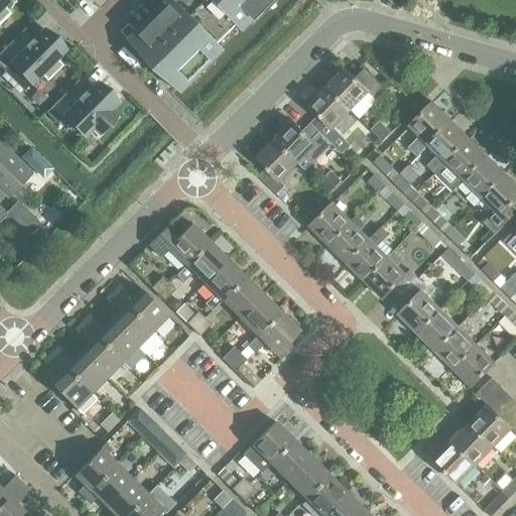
[(7,0),(0,0),(0,21),(10,12),(3,5),(7,0)]
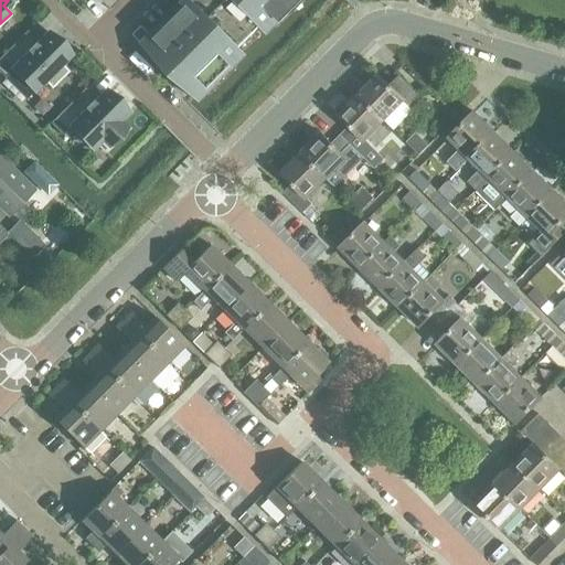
[(193,99),(291,0),(198,0),(193,6),(191,3),(145,51),(193,99)]
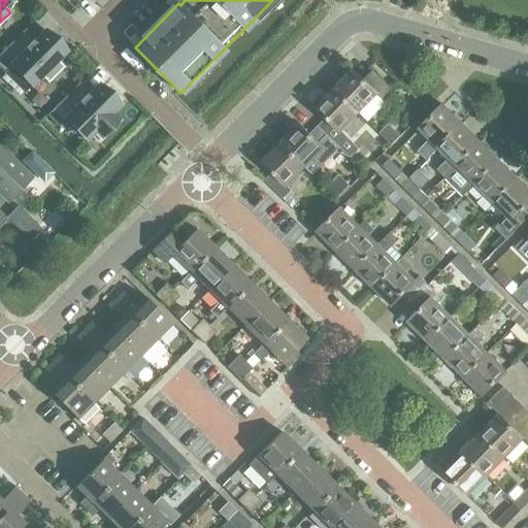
[(133,43),(141,35),(130,24),(122,32),(133,43)]
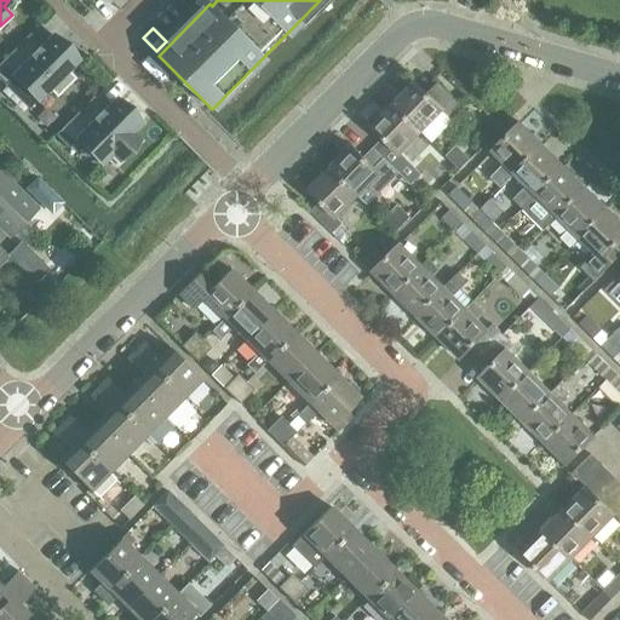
[(0,79),(5,85),(13,76),(36,99),(49,89),(57,97),(75,78),(67,69),(78,58),(58,39),(46,51),(40,44),(29,33),(0,62),(0,79)]
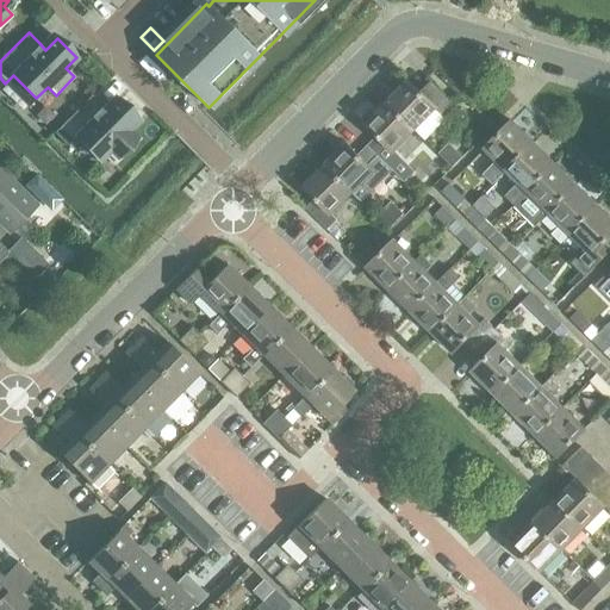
[(385,101),(414,128),(435,105),(441,111),(450,101),(429,80),(421,89),(409,78),(385,101)]
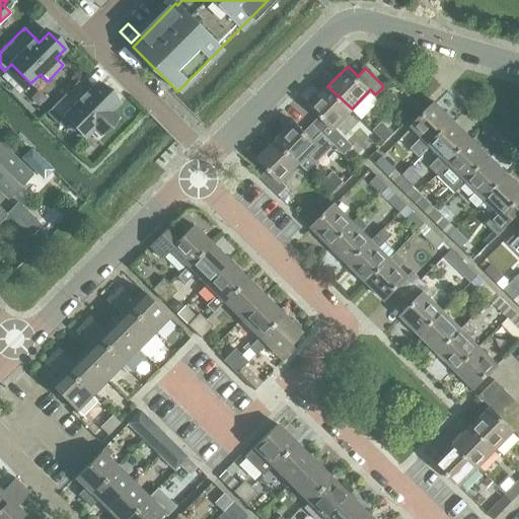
[(119,101),(102,85),(92,95),(86,89),(78,98),(69,89),(46,113),(57,124),(64,117),(84,136),(93,127),(100,134),(116,119),(108,112),(119,101)]
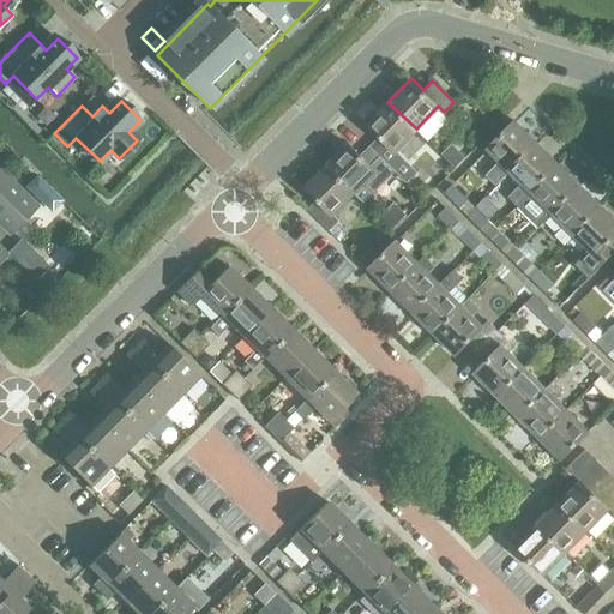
[(393,167),(391,168),(395,172),(407,184),(419,172),(396,149),(416,128),(387,102),(367,122),(379,134),(369,144),(393,167)]
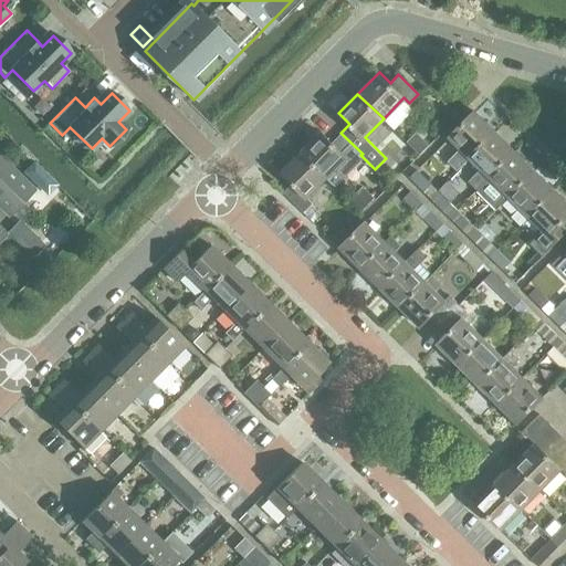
[(449,136),(461,147),(447,161),(457,171),(471,157),(470,156),(495,130),(475,111),(449,136)]
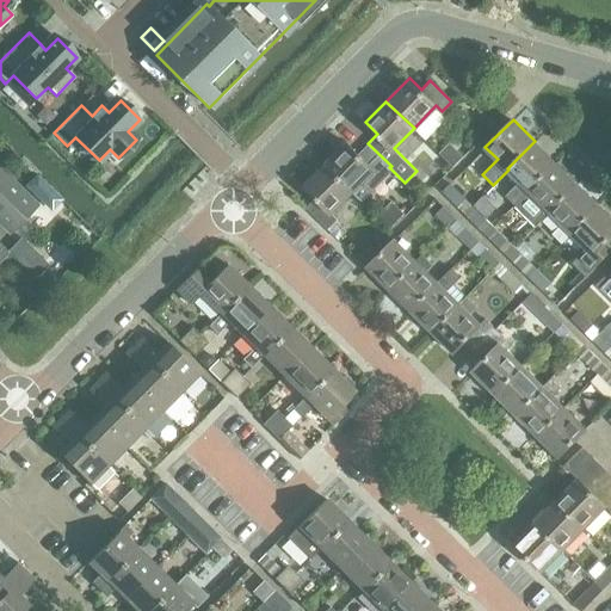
[(352,190),(351,192),(362,202),(393,171),(389,167),(392,166),(368,143),(358,153),(345,141),(323,164),(352,190)]
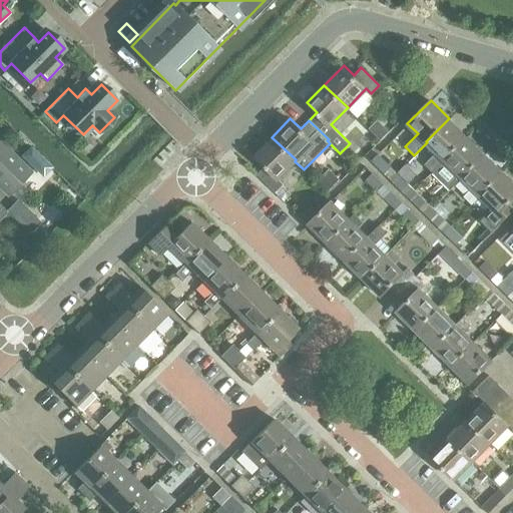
[(436,152),(424,164),(431,171),(466,135),(449,118),(426,141),(427,142),(436,152)]
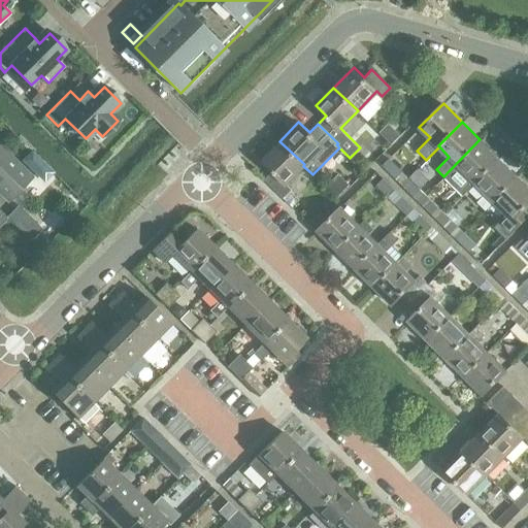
[(389,124),(380,133),(391,145),(400,136),(389,124)]
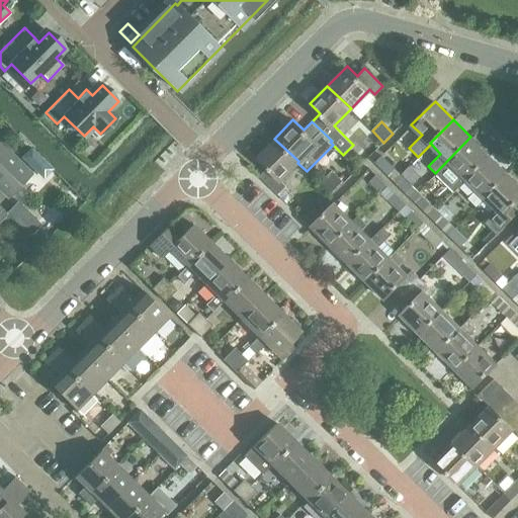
[(470,137),(435,173),(436,174),(436,177),(453,193),(466,180),(465,178),(489,155),(470,137)]
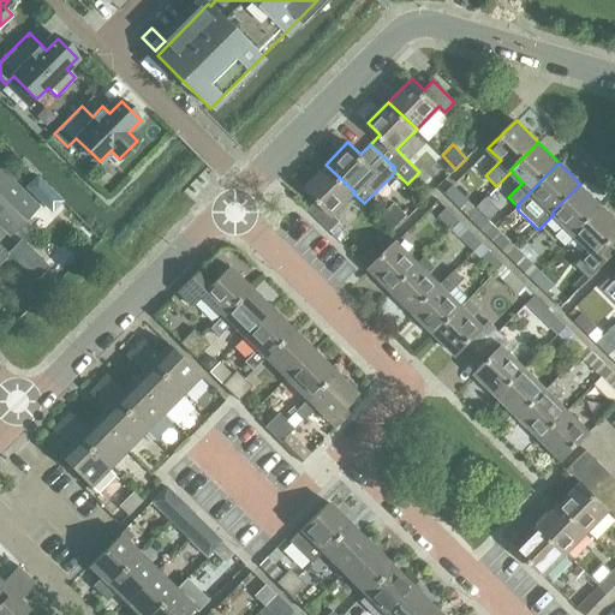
[(333,214),(353,193),(354,191),(326,165),(304,186),(316,198),(305,210),(340,243),(350,232),(338,221),(339,219),(333,214)]
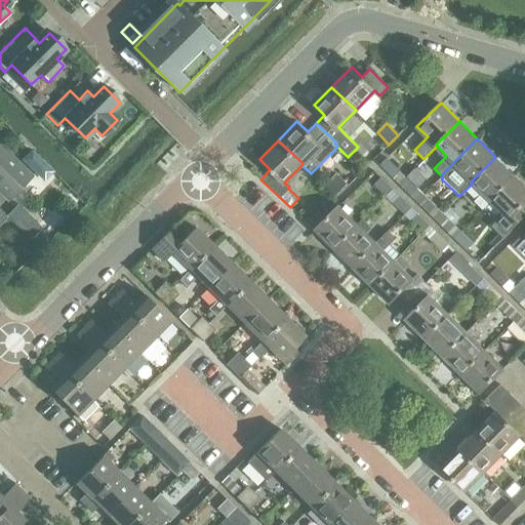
[(0,191),(8,200),(31,177),(0,146),(0,191)]
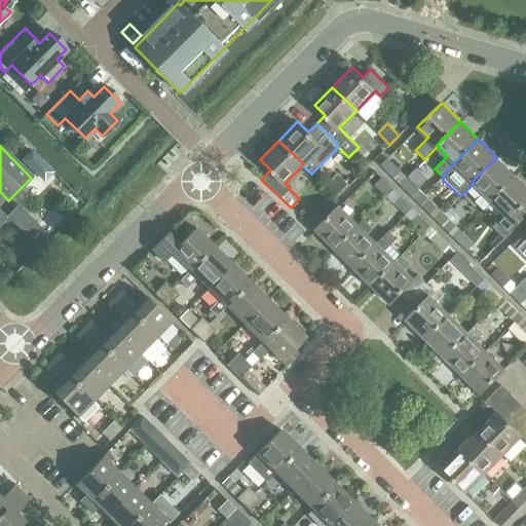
[(492,199),(516,176),(496,157),(473,181),(474,183),(484,193),(475,201),(484,211),(493,201),(492,199)]
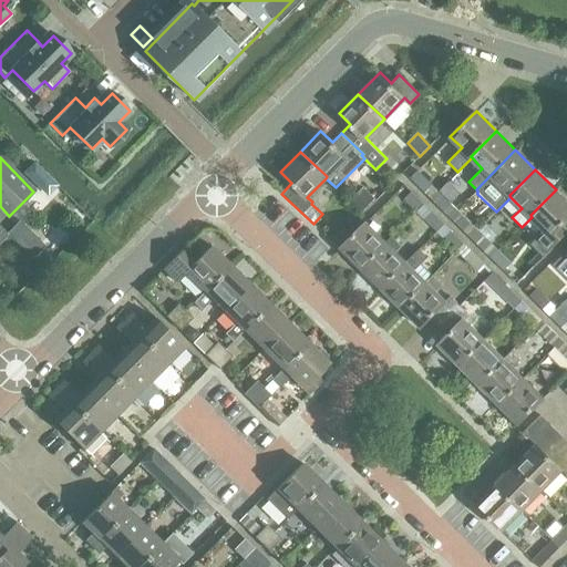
[(430,198),(437,191),(418,172),(410,178),(430,198)]
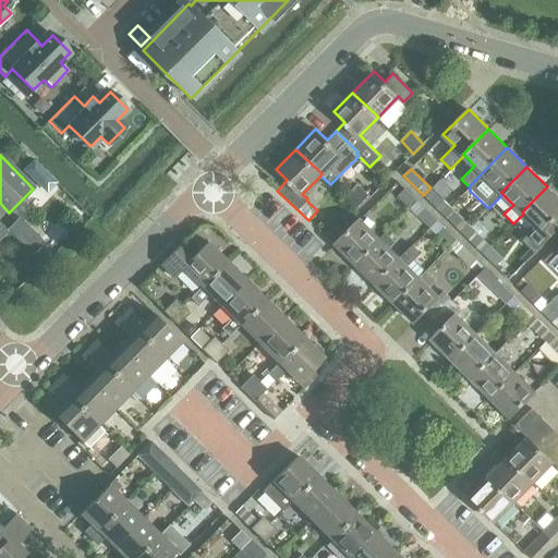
[(355,206),(368,192),(356,181),(343,194),(355,206)]
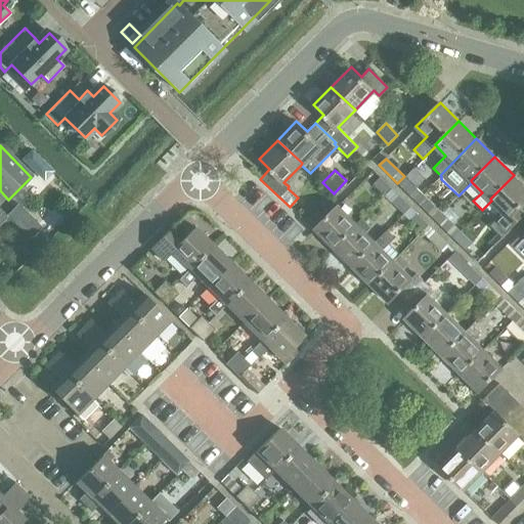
[(490,199),(491,201),(504,213),(490,225),(503,237),(523,215),(523,202),(523,201),(523,185),(514,175),(490,199)]
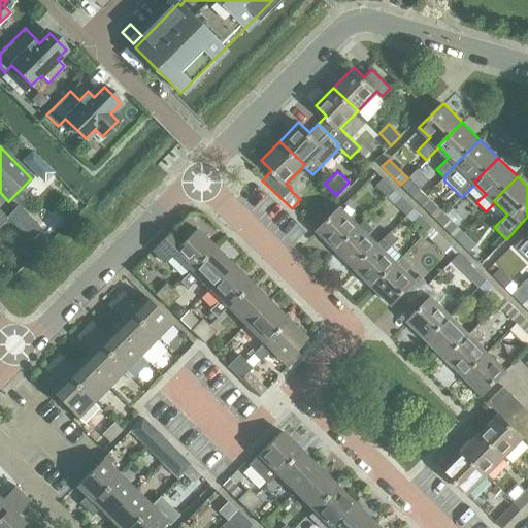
[(419,202),(425,195),(407,177),(400,185),(419,202)]
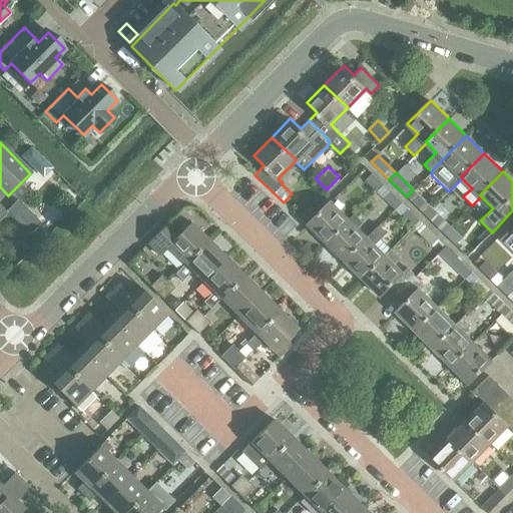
[(366,180),(377,191),(384,184),(372,173),(366,180)]
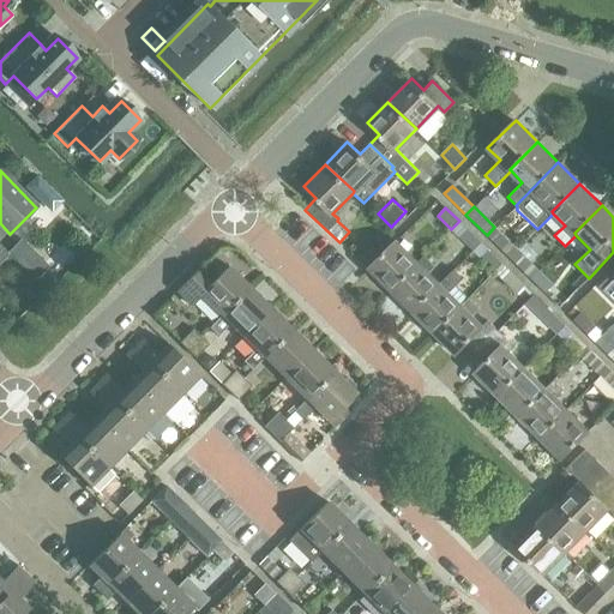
[(474,251),(481,244),(465,227),(457,235),(474,251)]
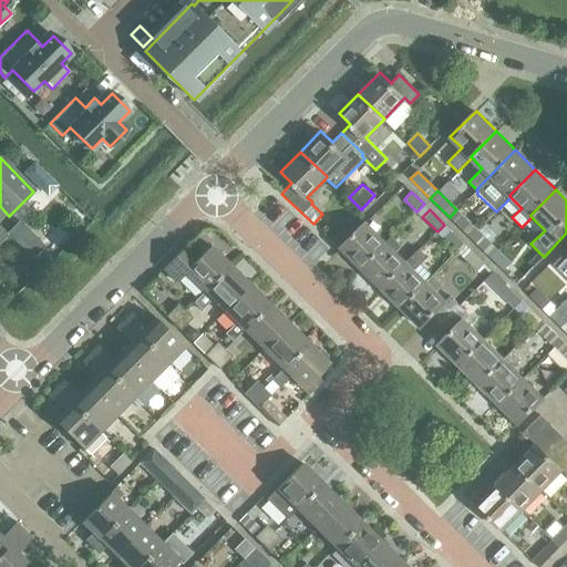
[(470,237),(476,229),(456,209),(450,217),(470,237)]
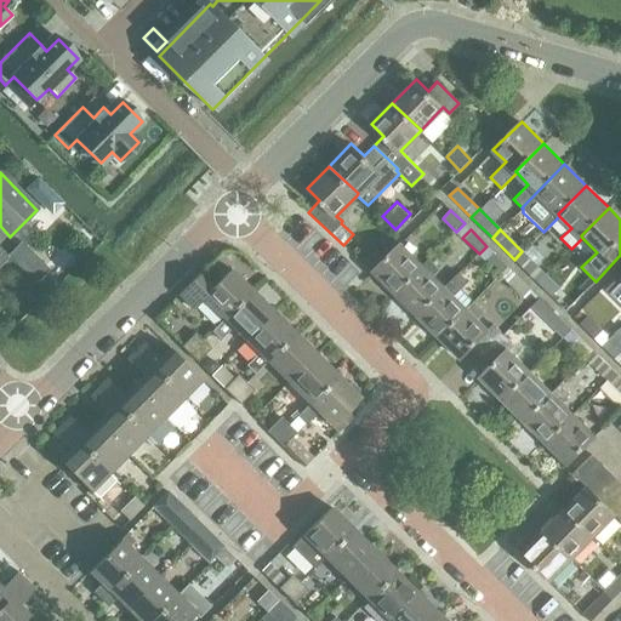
[(7,256),(9,257),(35,284),(49,269),(21,243),(7,256)]
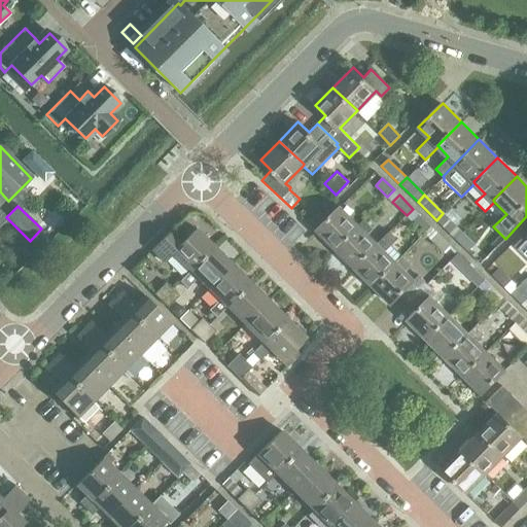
[(342,206),(317,231),(336,249),(360,224),(345,209),(342,206)]
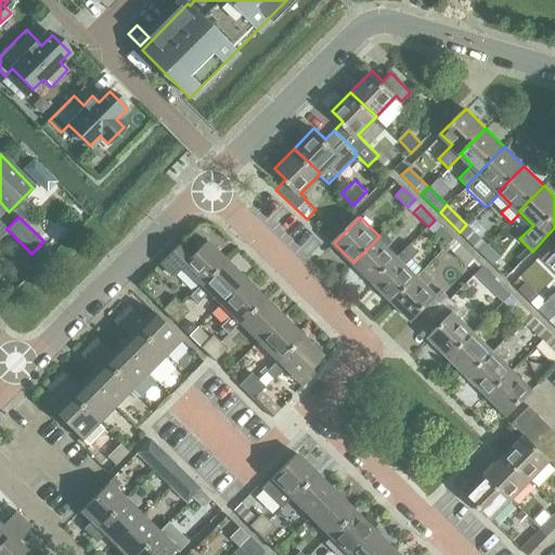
[(479,252),(486,244),(466,224),(460,232),(479,252)]
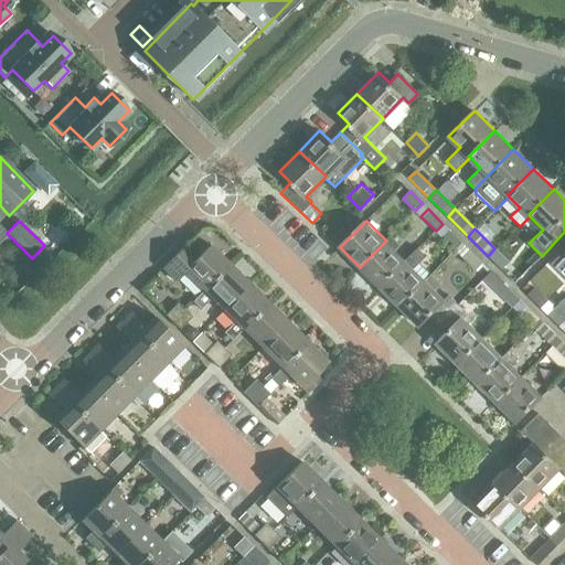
[(456,251),(462,243),(449,231),(443,237),(456,251)]
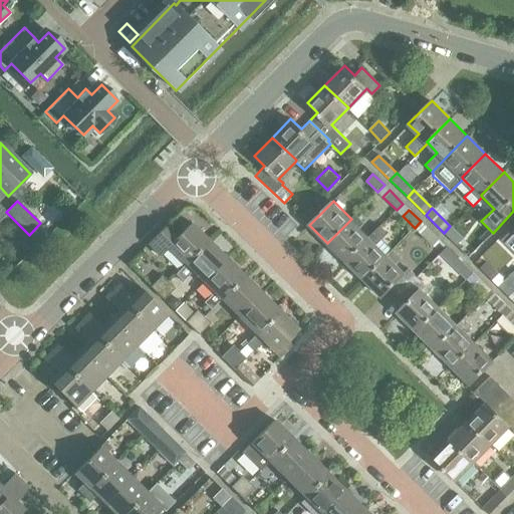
[(351,219),(327,243),(345,260),(369,236),(368,236),(360,227),(364,223),(355,215),(351,219)]
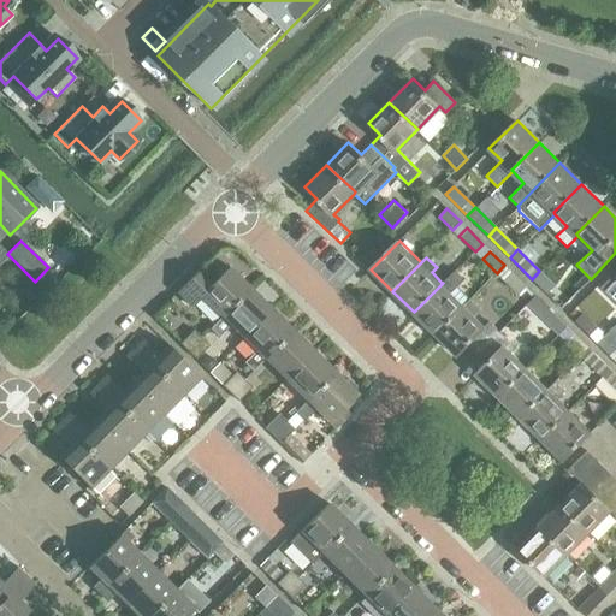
[(196,272),(176,292),(190,307),(202,295),(223,315),(250,286),(229,265),(209,284),(196,272)]
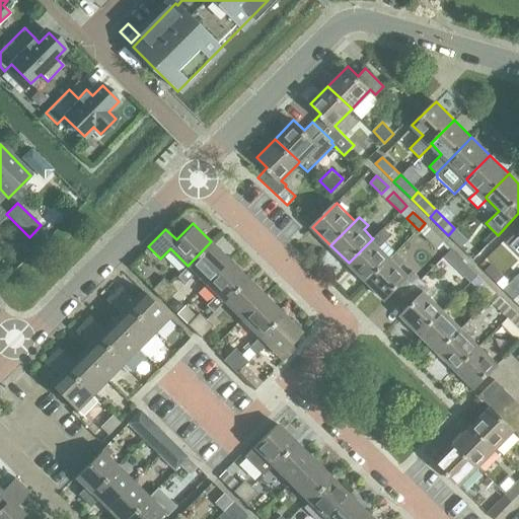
[(373,238),(349,263),(367,281),(390,256),(380,246),(391,236),(383,228),(372,238),(373,238)]
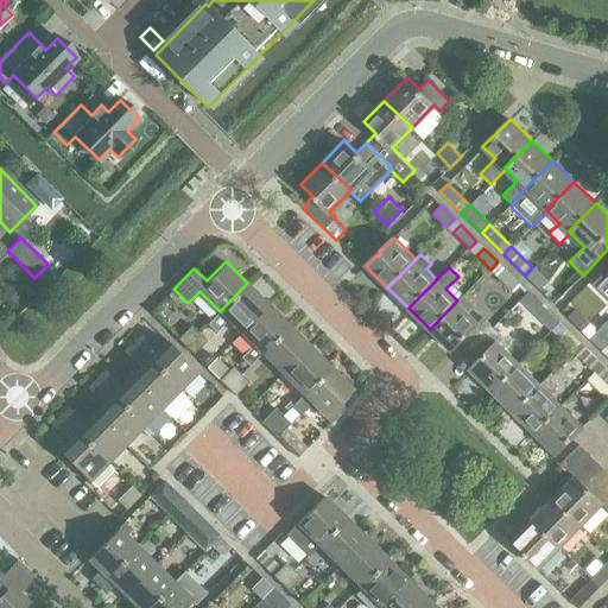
[(532,267),(525,276),(540,290),(548,283),(532,267)]
